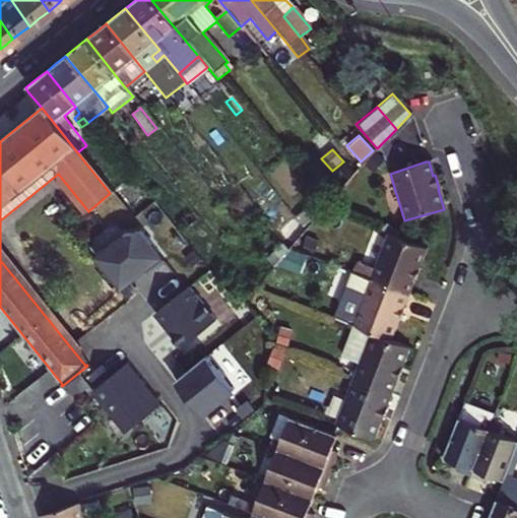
[(280,231),(294,243),(305,231),(291,218),(280,231)]
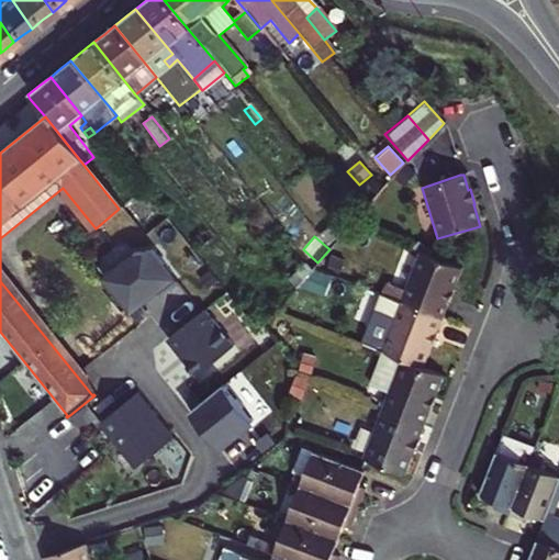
[(102,279),(130,313),(155,293),(157,295),(175,282),(151,252),(133,255),(102,279)]
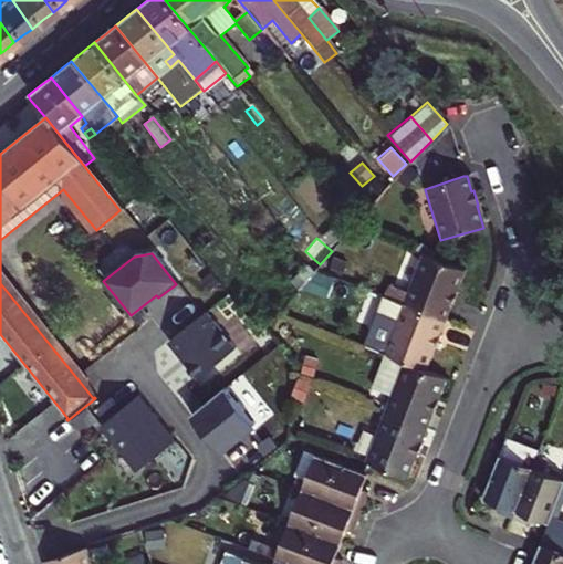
[(406,292),(387,285),(383,298),(444,321),(449,307),(450,307),(452,300),(456,293),(455,293),(462,271),(434,260),(420,254),(406,292)]
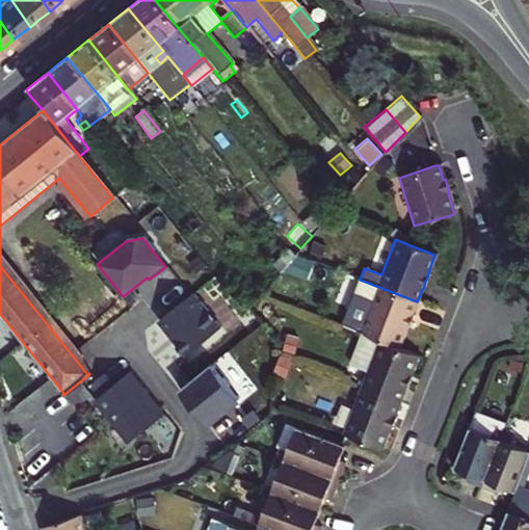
[(271,266),(279,273),(292,258),(293,257),(287,248),(271,266)]
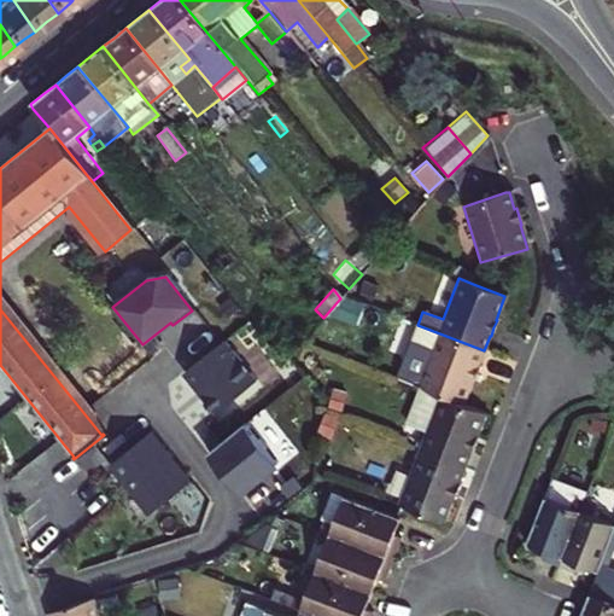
[(323,340),(349,349),(366,306),(341,296),(340,298),(339,300),(323,340)]
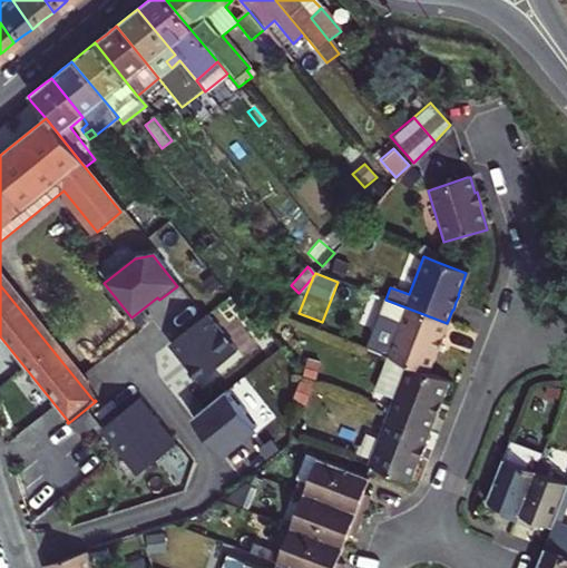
[(447,323),(385,300),(365,350),(390,360),(406,365),(427,374),(436,353),(437,353),(439,345),(442,339),(441,339),(447,323)]
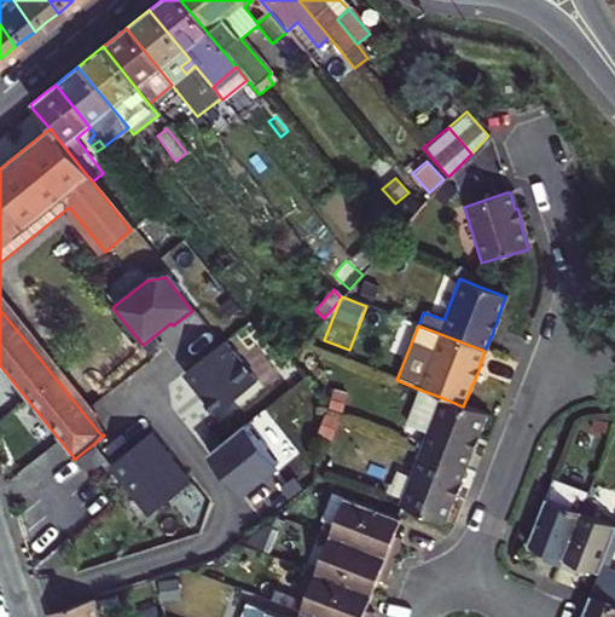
[(215,415),(255,384),(222,344),(183,375),(196,391),(197,390),(203,397),(202,398),(215,415)]
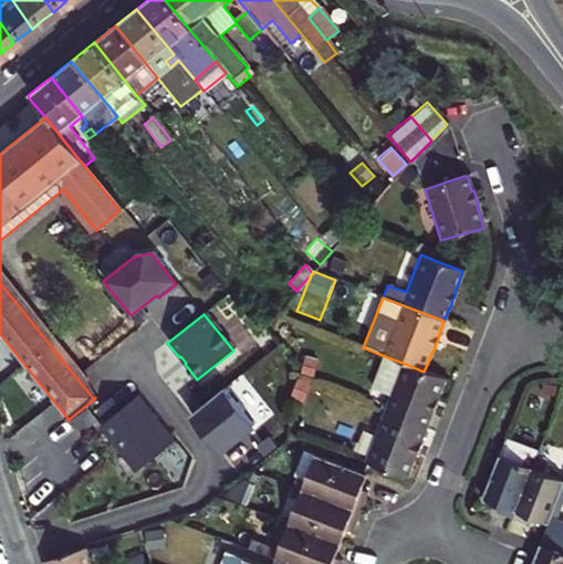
[(315,359),(303,357),(299,376),(311,378),(315,359)]
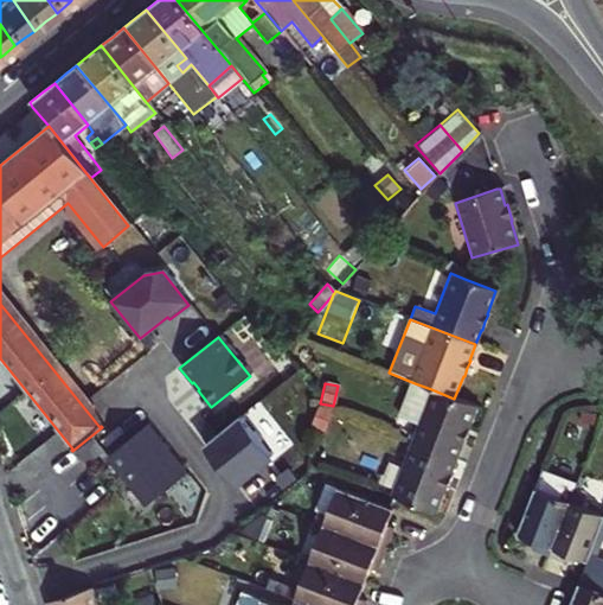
[(431,389),(415,383),(399,421),(416,427),(431,389)]
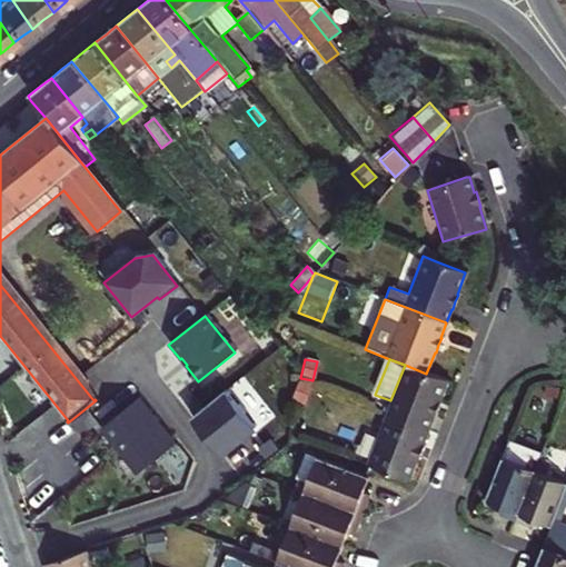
[(426,374),(405,365),(390,400),(385,415),(427,431),(433,418),(434,418),(436,410),(439,403),(438,403),(447,381),(426,374)]
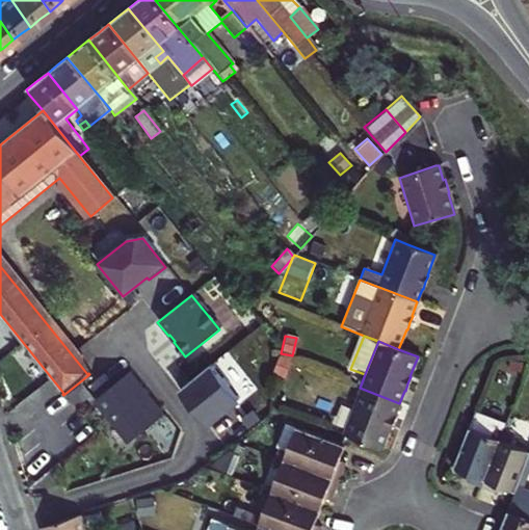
[(290,362),(278,356),(271,373),(285,378),(290,362)]
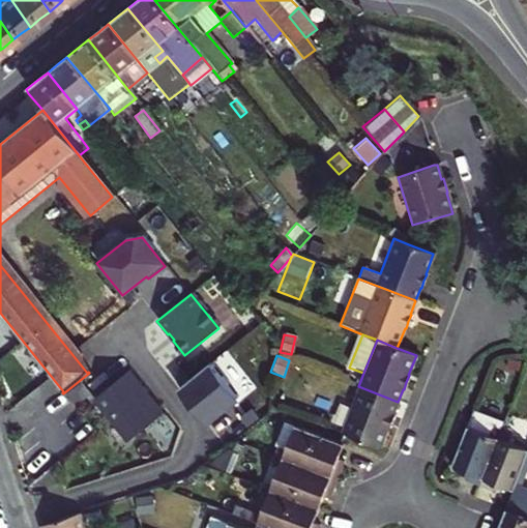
[(519,361),(505,362),(506,373),(519,372),(519,361)]
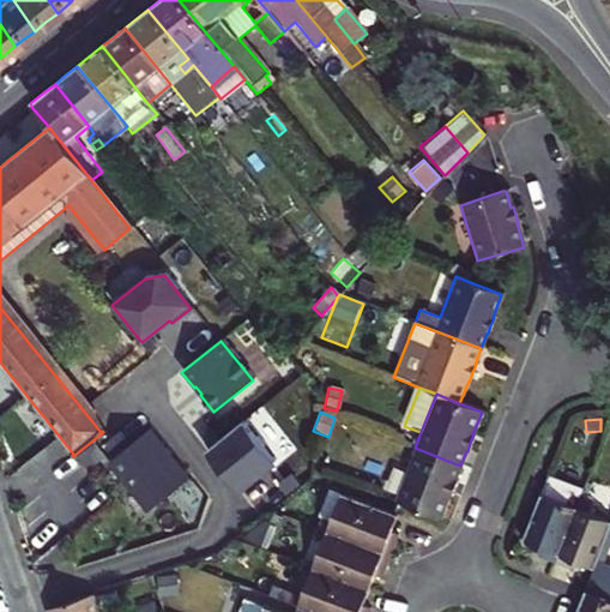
[(241,421),(204,451),(236,492),(275,462),(241,421)]
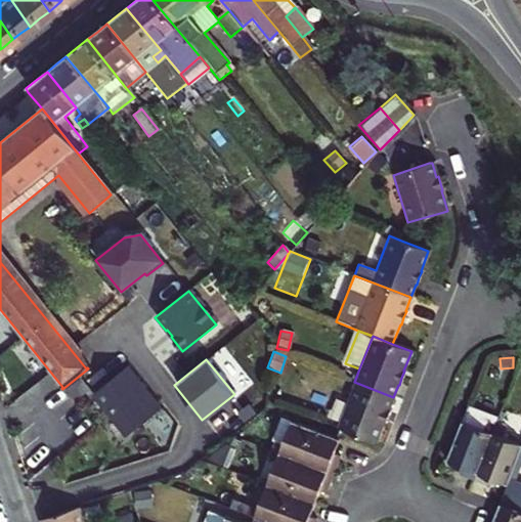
[(127,366),(93,394),(127,436),(159,410),(136,383),(138,381),(127,366)]
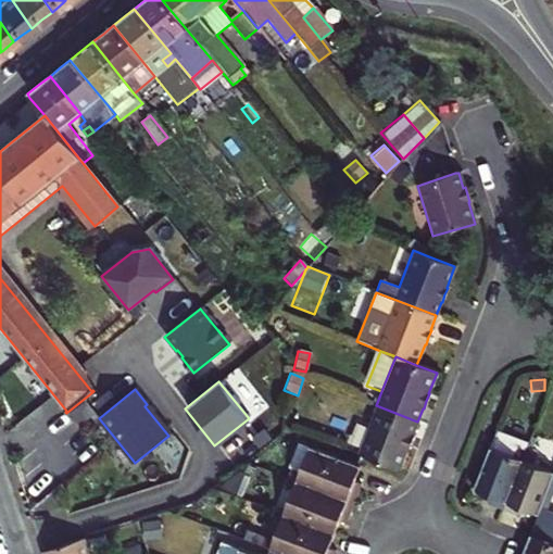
[(417,422),(376,405),(356,454),(367,458),(399,471),(406,451),(407,451),(410,443),(413,437),(412,436),(417,422)]
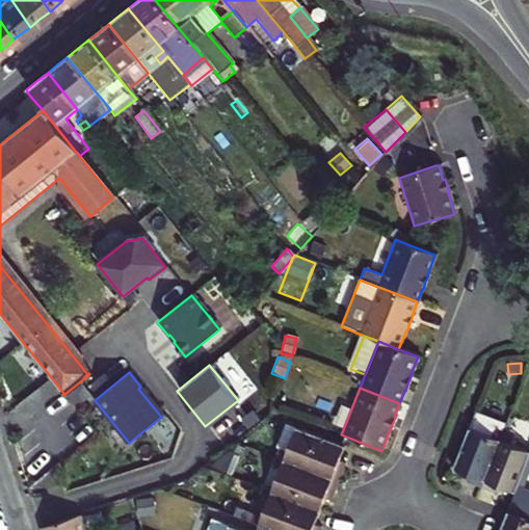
[(473,484),(480,487),(501,433),(504,425),(474,413),(452,470),(468,475),(466,482),(473,484)]
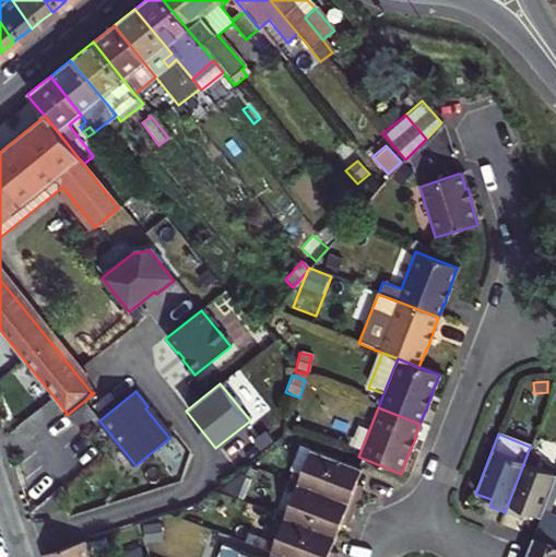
[(299,476),(309,450),(300,448),(291,473),(299,476)]
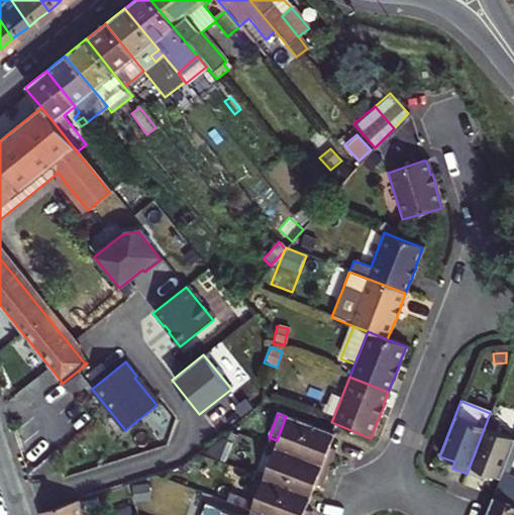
[(332,434),(286,416),(277,440),(269,437),(266,445),(326,469),(329,459),(333,450),(327,447),(332,434)]
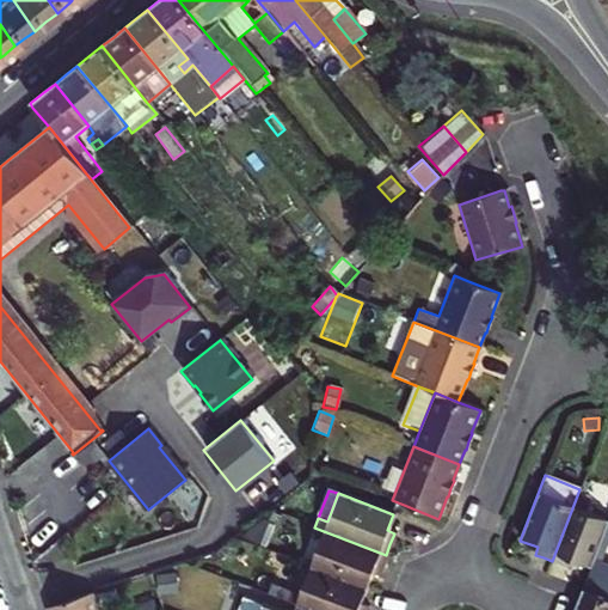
[(585,501),(576,499),(552,561),(560,565),(569,568),(572,561),(590,568),(594,557),(607,520),(582,511),(585,501)]
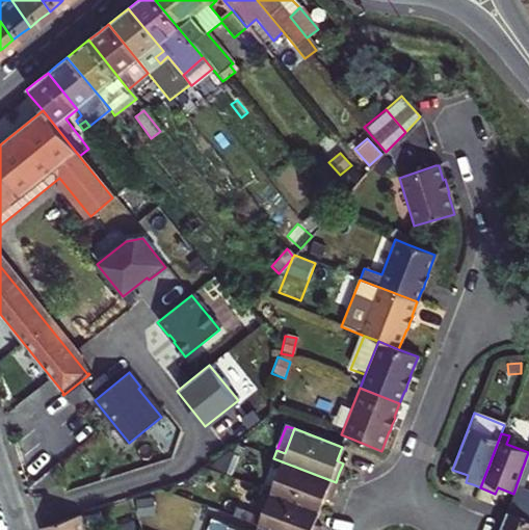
[(271,466),(279,469),(269,493),(317,511),(321,498),(328,501),(332,492),(336,482),(273,458),(271,466)]
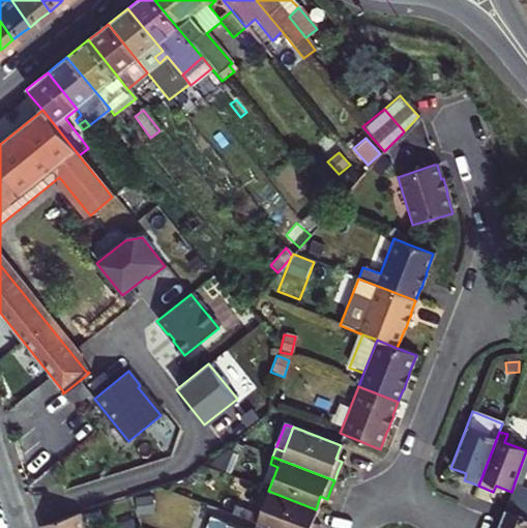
[(526,527),(526,487),(515,482),(511,492),(497,527),(526,527)]
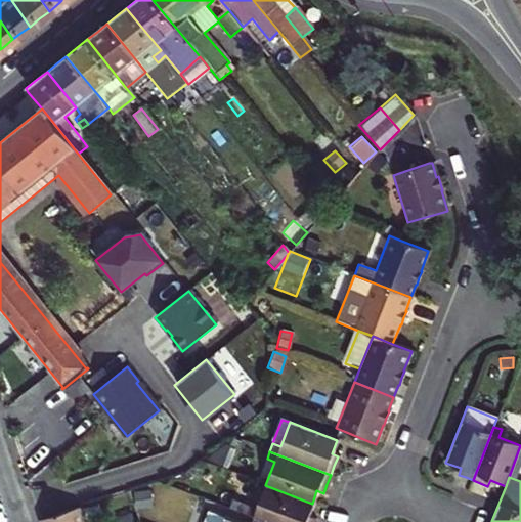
[(312,504),(265,485),(257,508),(250,505),(245,516),(254,519),(260,521),(315,521),(315,520),(307,517),(312,504)]
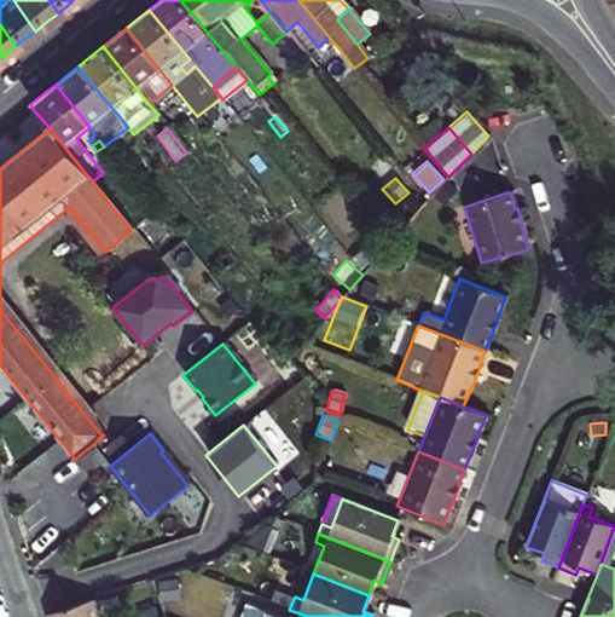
[(98,616),(93,600),(47,615),(47,616),(98,616)]
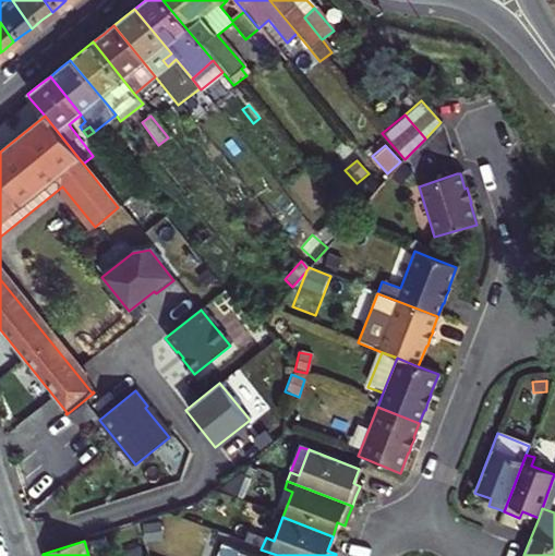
[(248,555),(220,545),(216,555),(277,555),(270,553),(268,555),(248,555)]
